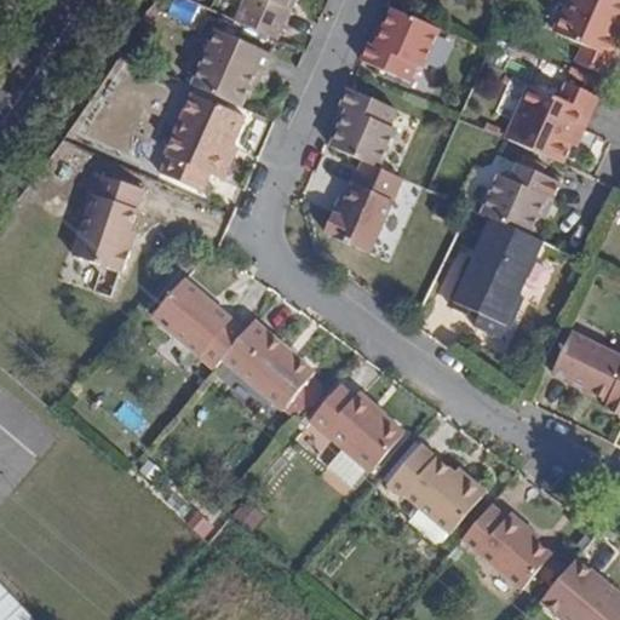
[(288,0),(245,0),(236,22),(279,41),(292,11),(285,7),(288,0)]
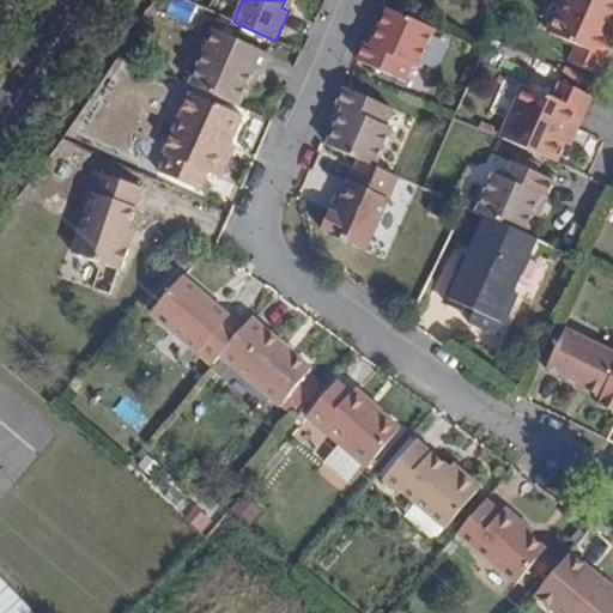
[(285,0),(281,7),(289,11),(292,0),(285,0)]
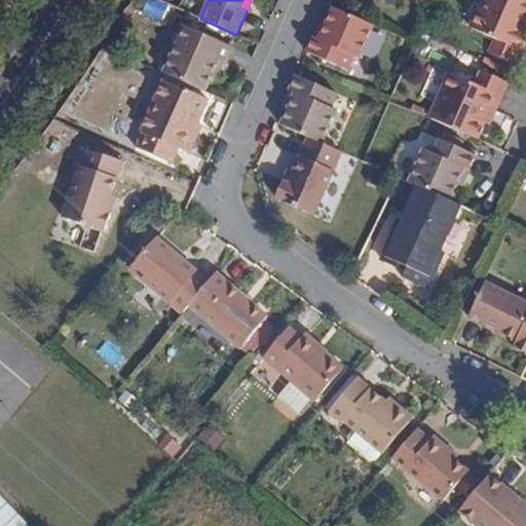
[(525,22),(525,0),(524,0),(483,0),(470,32),(491,42),(485,52),(516,67),(525,44),(525,31),(523,30),(525,22)]
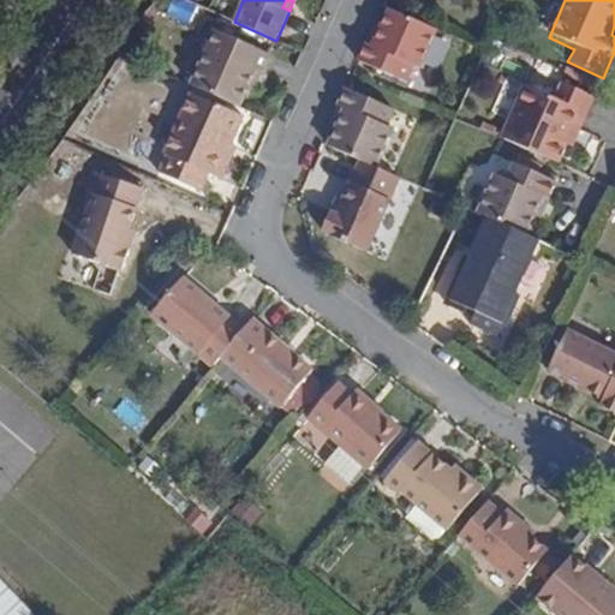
[(366,43),(358,63),(404,83),(412,69),(419,71),(436,29),(390,10),(381,29),(372,47),(366,43)]
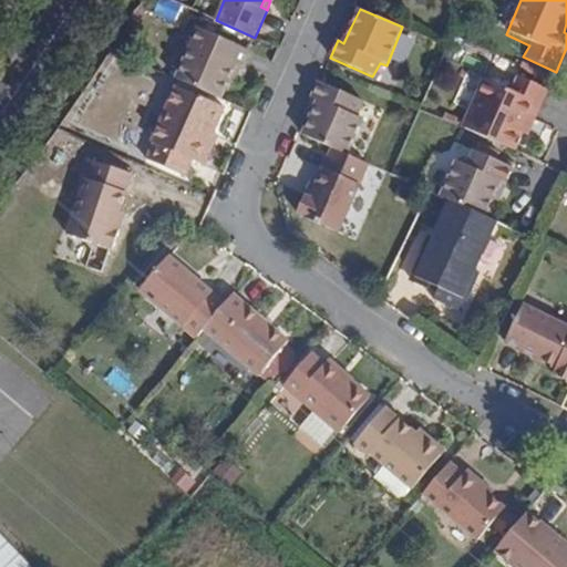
[(351,27),(346,24),(338,40),(343,43),(351,27)]
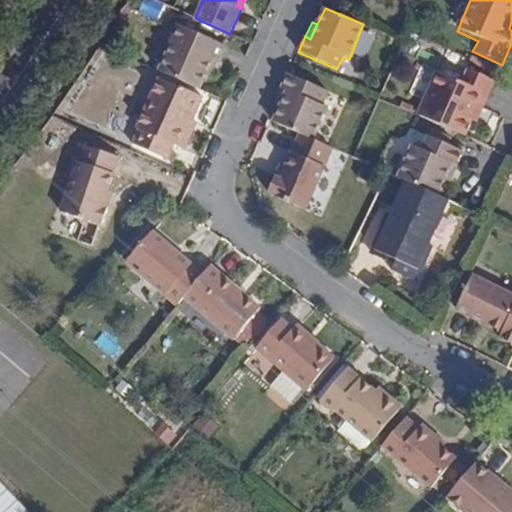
[(159,71),(197,88),(205,73),(211,58),(218,60),(224,45),(188,30),(180,44),(173,41),(159,71)]
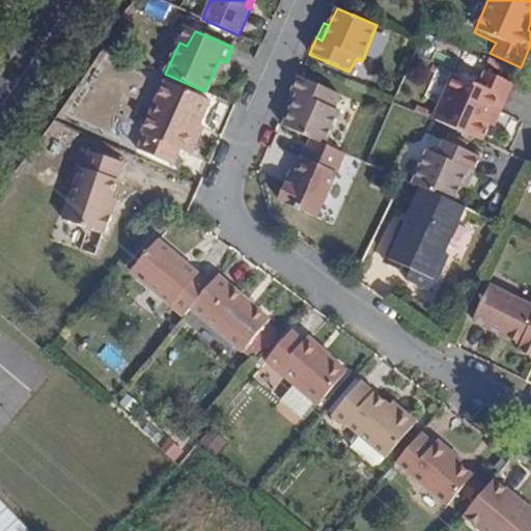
[(219,78),(226,62),(219,60),(213,76),(219,78)]
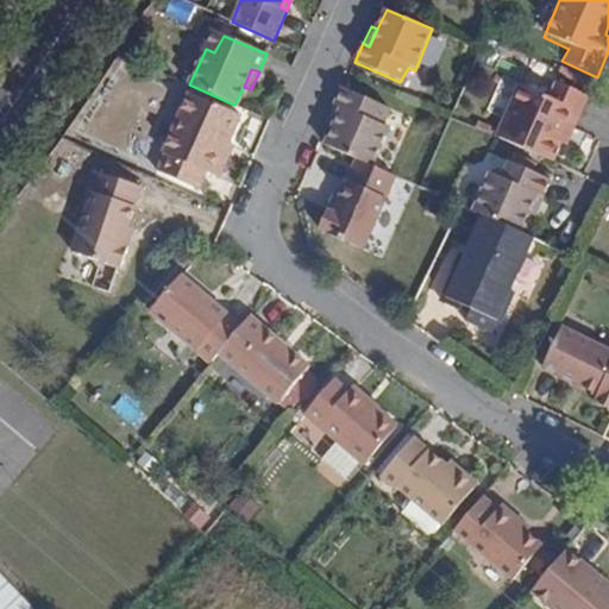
[(504,115),(510,83),(496,80),(489,112),(504,115)]
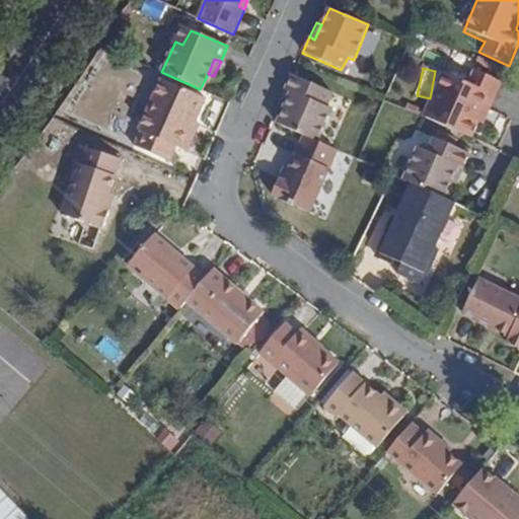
[(425,117),(468,136),(475,122),(480,110),(488,113),(497,93),(500,88),(502,82),(472,68),(465,82),(444,73),(425,117)]
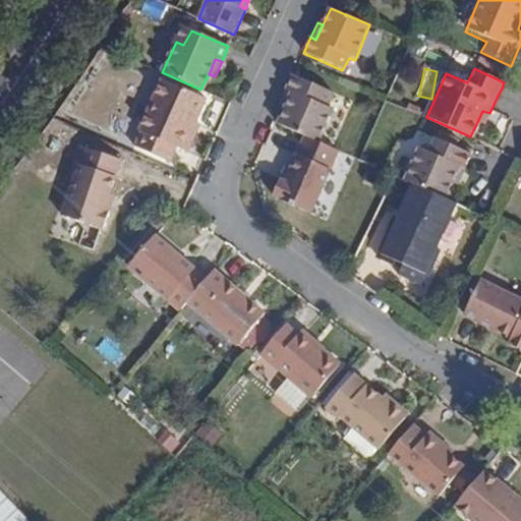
[(285,108),(279,124),(305,136),(317,141),(332,110),(325,107),(332,93),(293,76),(287,90),(293,93),(285,108)]
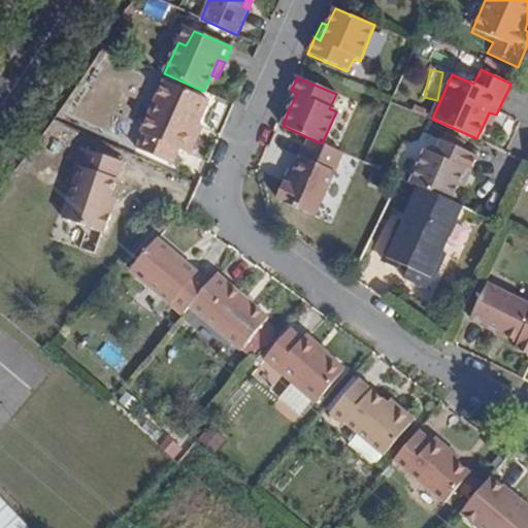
[(193,122),(198,124),(208,99),(162,81),(140,131),(142,133),(136,149),(173,164),(178,150),(183,152),(193,122)]
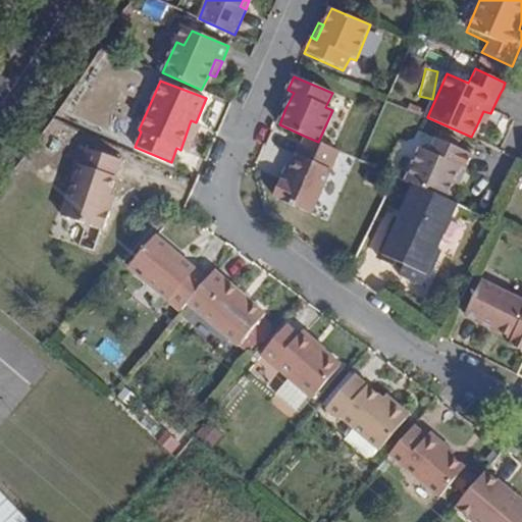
[(288,90),(281,106),(285,108),(294,93),(288,90)]
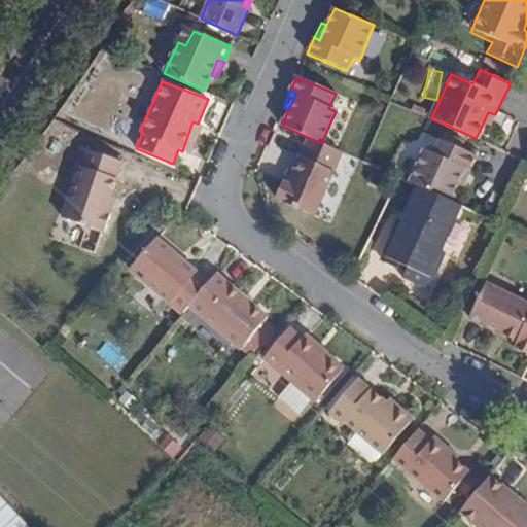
[(488,112),(483,124),(489,126),(495,114),(488,112)]
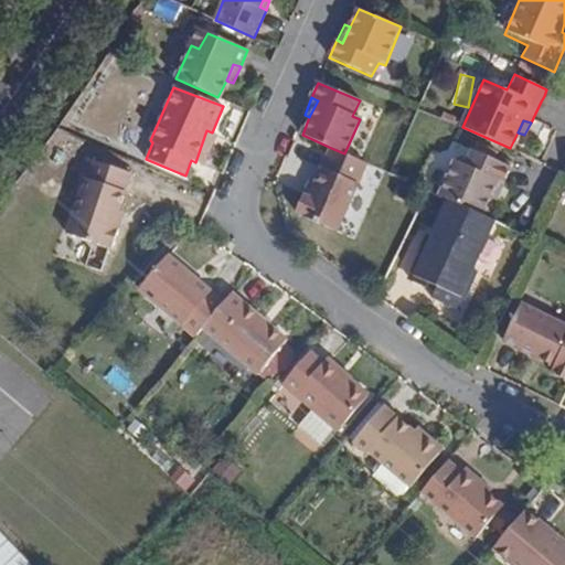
[(219,136),(212,132),(206,130),(195,162),(205,167),(219,136)]
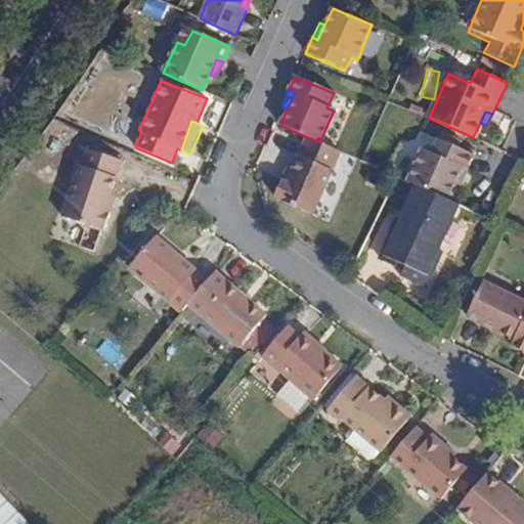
[(319,142),(307,137),(293,170),(289,183),(282,181),(275,197),(312,215),(340,151),(321,142),(319,142)]
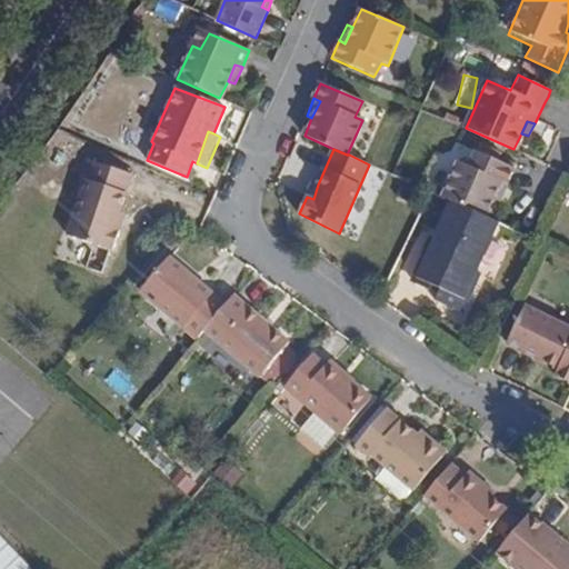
[(459,163),(445,198),(452,201),(488,217),(495,200),(502,182),(509,185),(516,170),(477,151),(469,168),(459,163)]
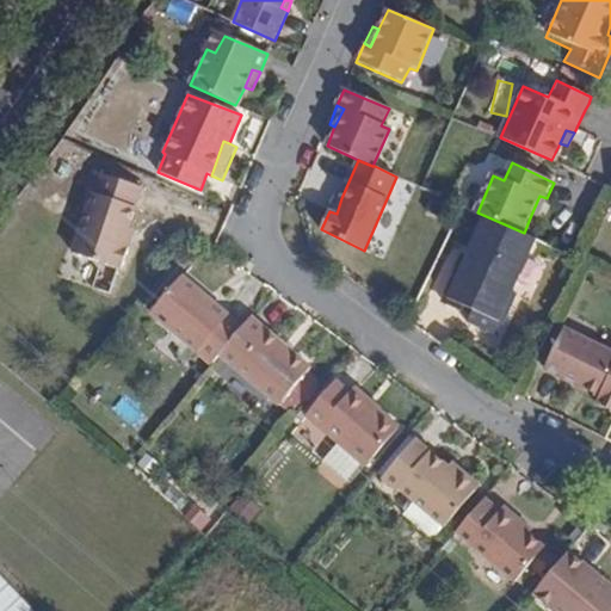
[(92,197),(102,174),(94,172),(94,173),(87,195),(92,197)]
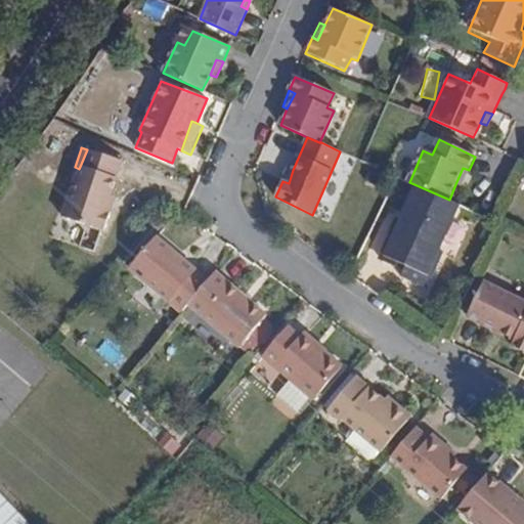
[(121,161),(87,149),(79,169),(62,217),(103,231),(111,212),(104,211),(110,195),(121,161)]
